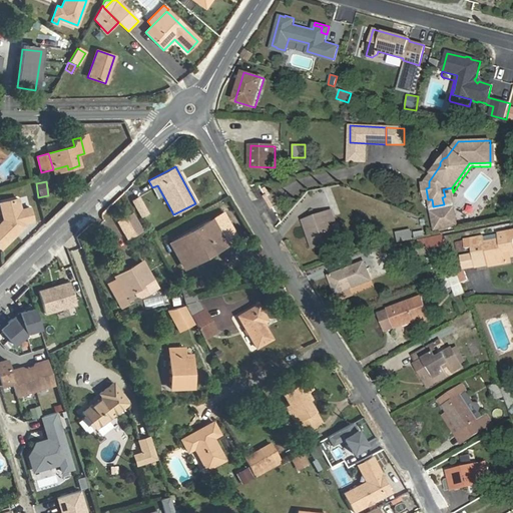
[(444,204),(455,202),(453,192),(452,187),(443,189),(445,196),(442,197),(444,204)]
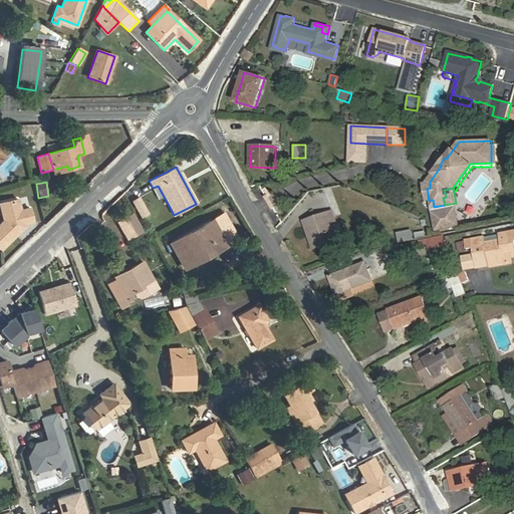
[(139,199),(132,203),(137,212),(144,208),(139,199)]
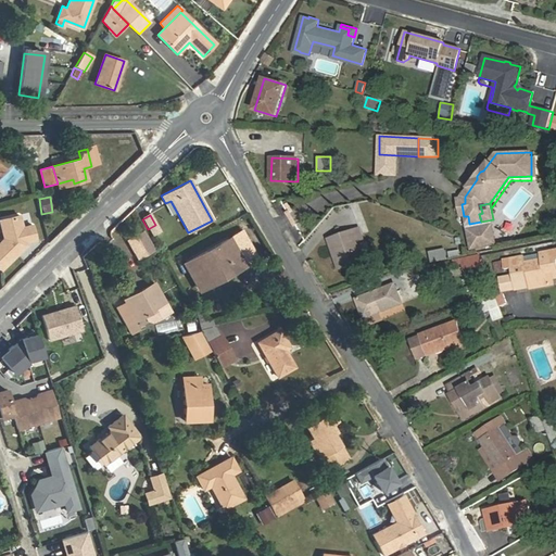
[(0,220),(0,224),(4,240),(0,243),(0,269),(1,272),(20,253),(20,250),(24,247),(27,245),(26,243),(36,240),(33,225),(23,228),(20,216),(0,220)]
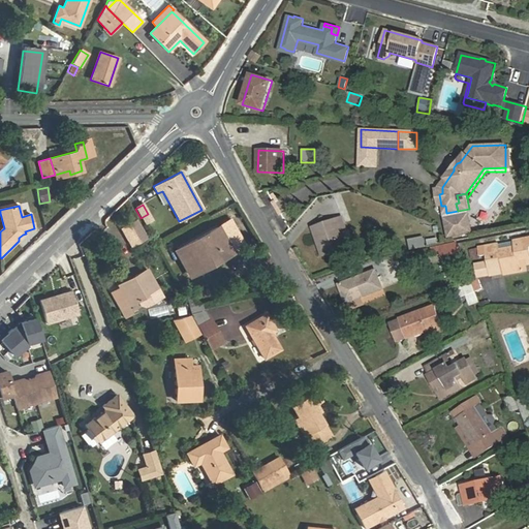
[(148,214),(141,218),(145,223),(151,219),(148,214)]
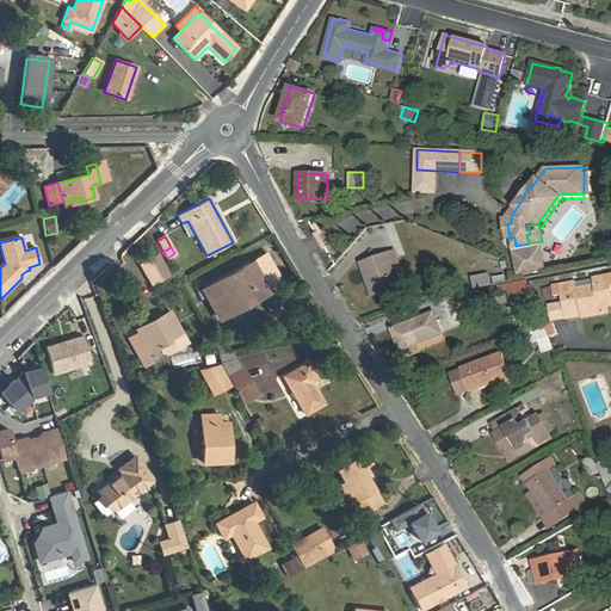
[(363,261),(368,277),(372,275),(378,292),(402,285),(396,267),(400,266),(395,252),(363,261)]
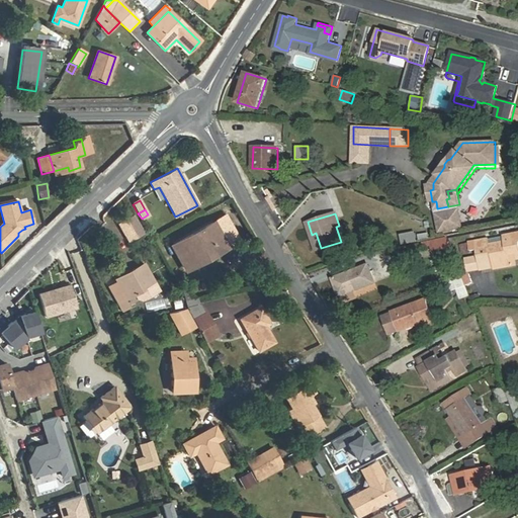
[(131,214),(117,224),(126,240),(141,231),(131,214)]
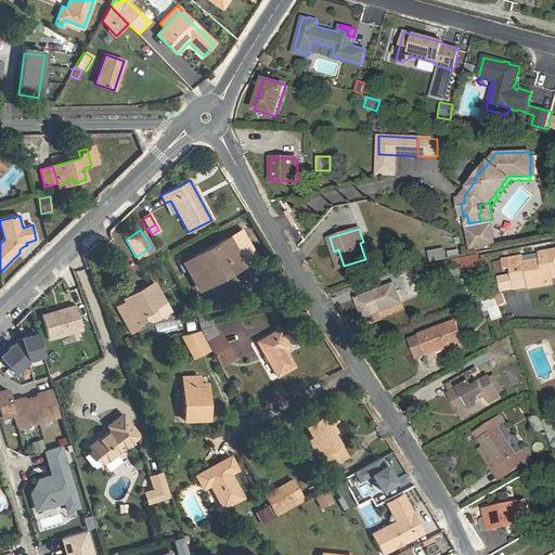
[(470,234),(474,248),(497,244),(494,232),(487,234),(482,231),(470,234)]
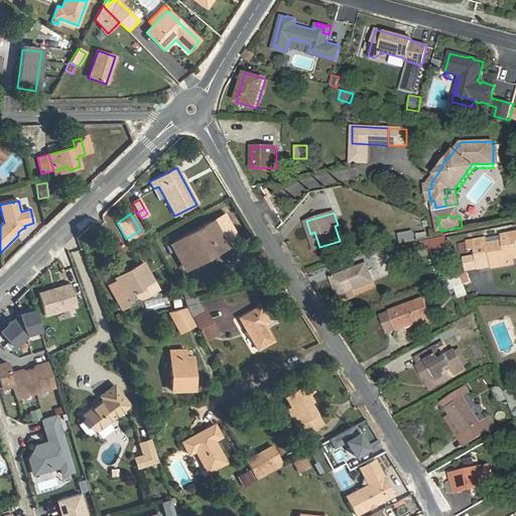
[(184,270),(196,264),(194,260),(224,243),(213,222),(170,244),(184,270)]
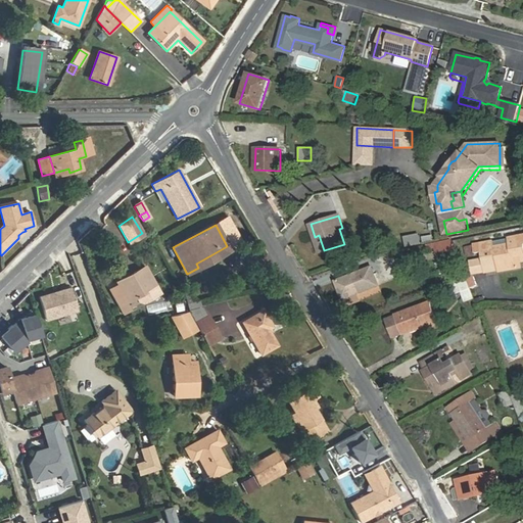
[(486,272),(500,270),(500,272),(522,267),(521,262),(522,260),(522,234),(509,237),(510,243),(482,249),(486,272)]
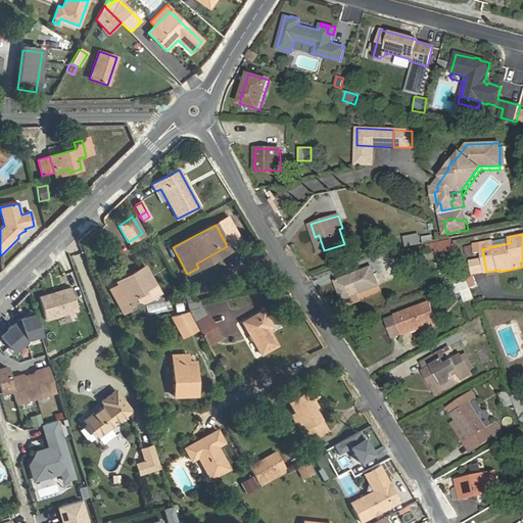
[(319,235),(315,237),(320,252),(324,250),(319,235)]
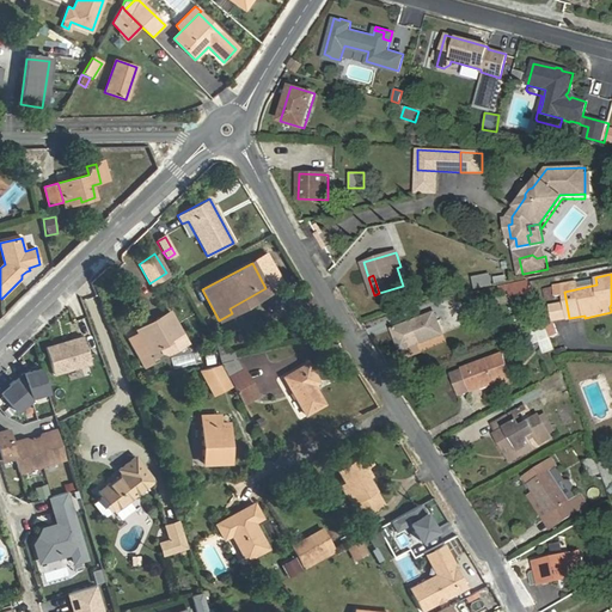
[(500,297),(528,294),(527,281),(499,283),(500,297)]
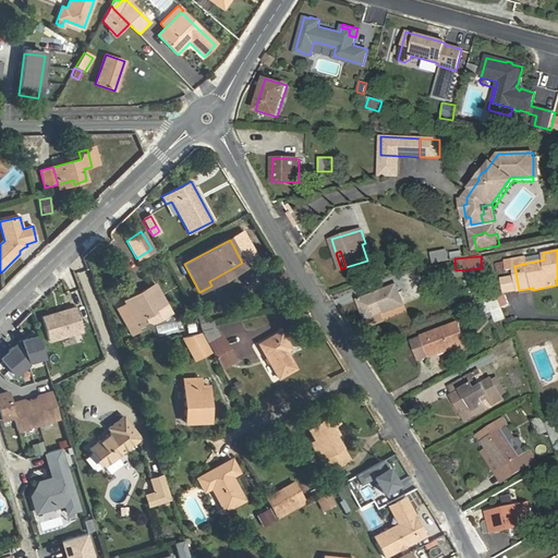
[(209,281),(211,286),(245,267),(242,263),(209,281)]
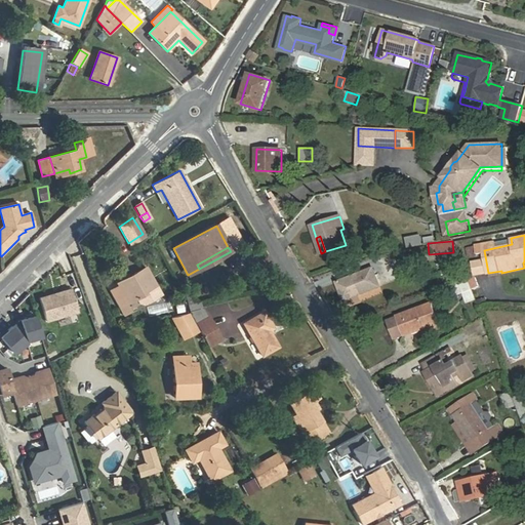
[(118,286),(110,290),(119,307),(125,304),(135,297),(138,301),(143,303),(160,293),(145,267),(131,275),(133,278),(118,286)]
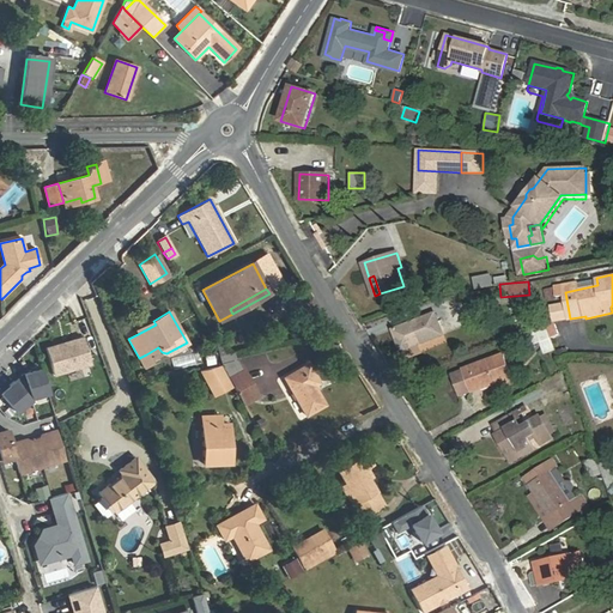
[(393,329),(401,351),(419,344),(444,334),(436,313),(393,329)]
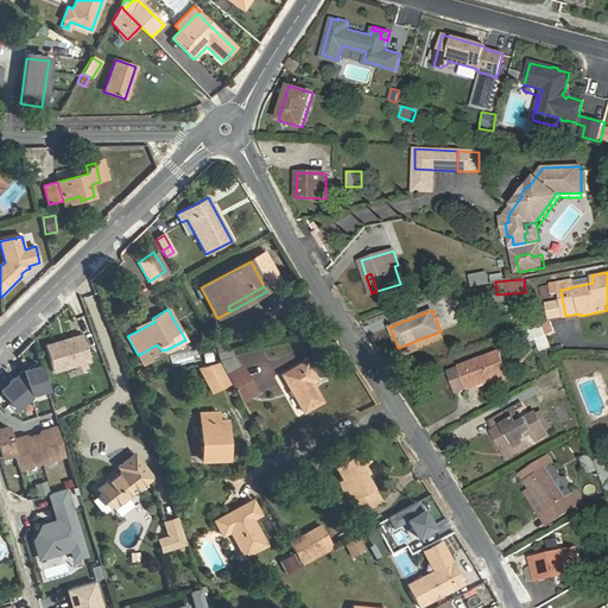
[(154,322),(152,318),(135,328),(137,331),(154,322)]
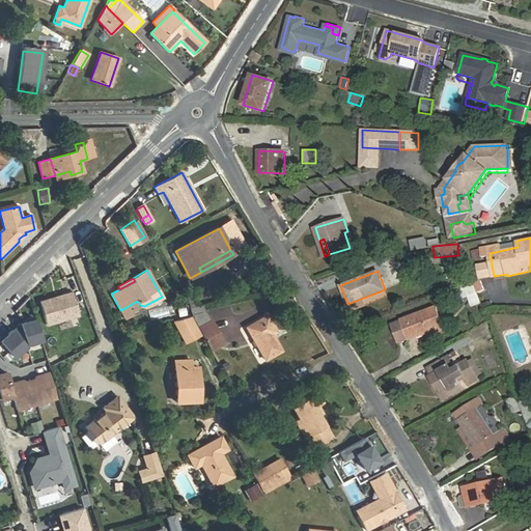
[(467,307),(479,304),(474,283),(462,286),(467,307)]
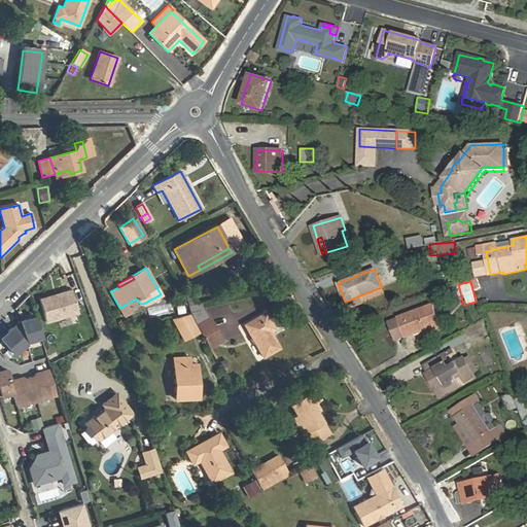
[(71,290),(39,300),(46,323),(78,314),(71,290)]
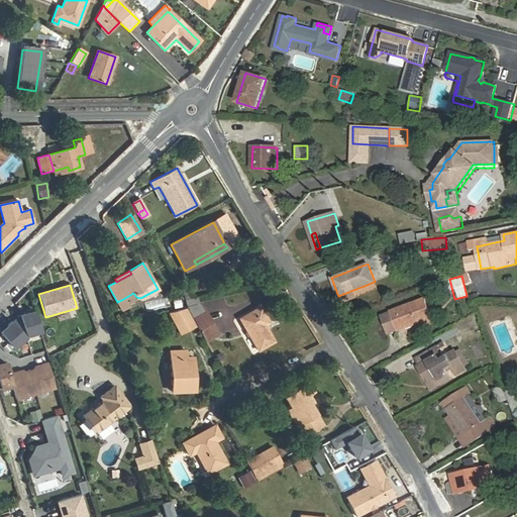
[(353,290),(338,296),(341,303),(356,298),(353,290)]
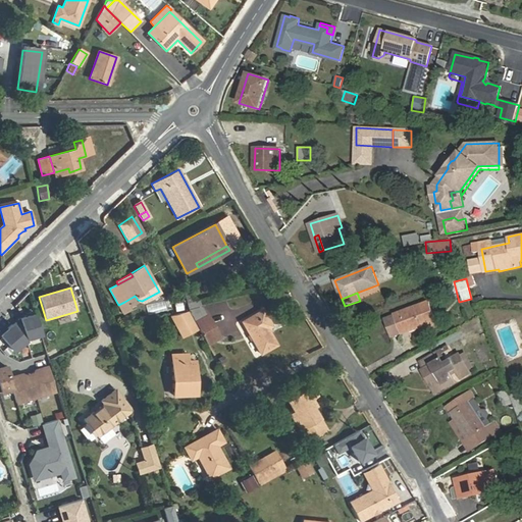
[(149,315),(165,308),(162,299),(145,306),(149,315)]
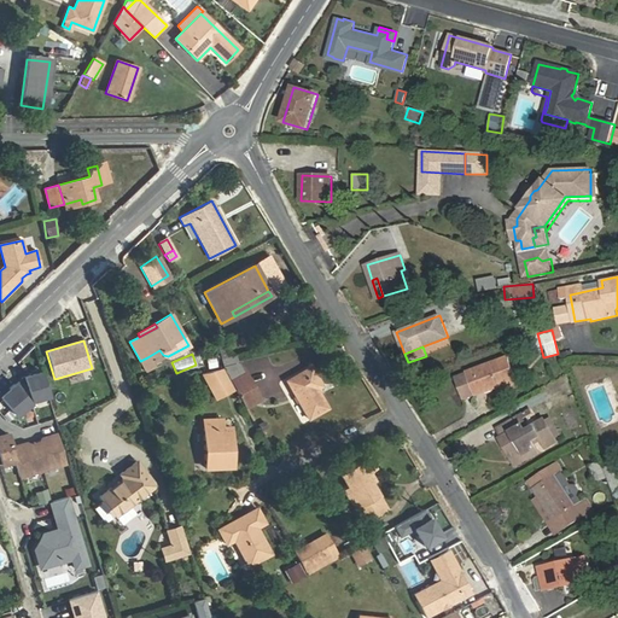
[(147,357),(140,361),(145,371),(152,367),(147,357)]
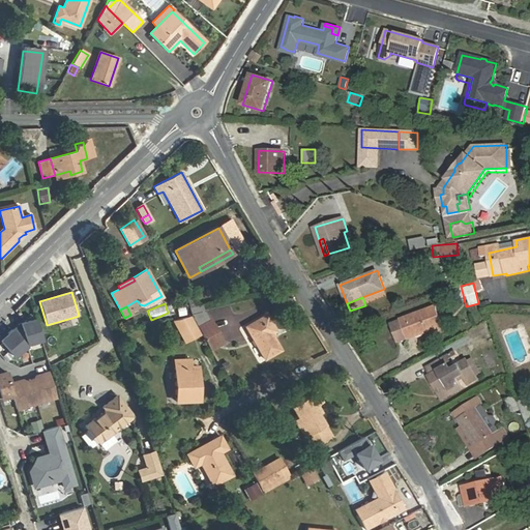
[(402,320),(409,339),(442,326),(436,306),(402,319),(402,320)]
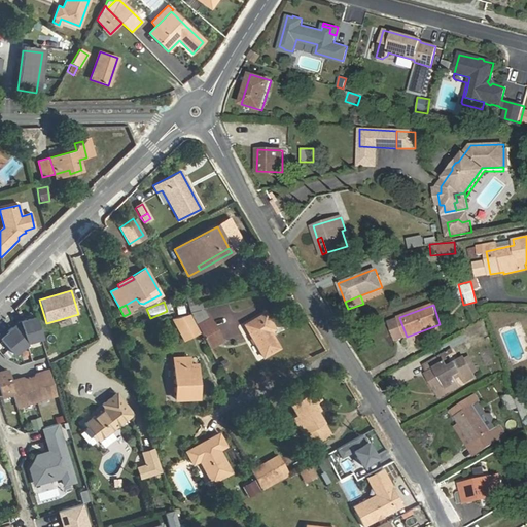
[(274,329),(265,313),(244,325),(261,357),(278,348),(269,331),(274,329)]
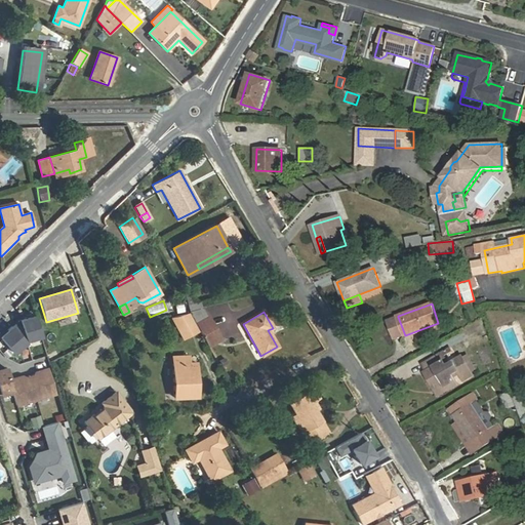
[(196,324),(190,313),(171,318),(183,339),(200,331),(196,324)]
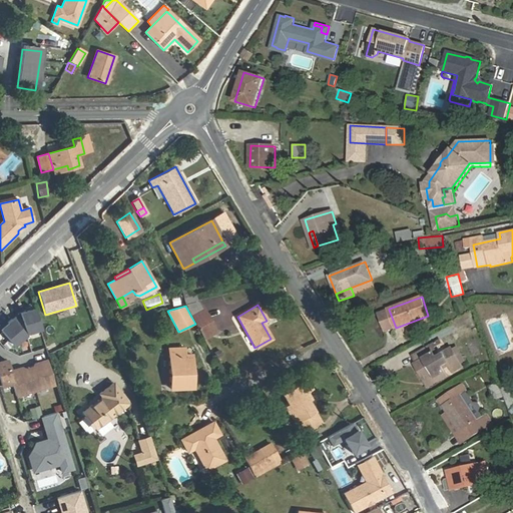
[(34,308),(19,313),(11,320),(22,333),(40,328),(34,308)]
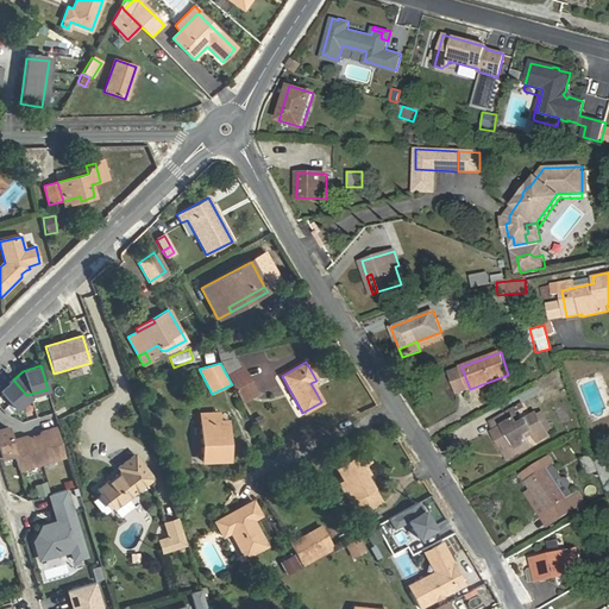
[(234,389),(250,381),(243,368),(227,376),(232,384),(234,389)]
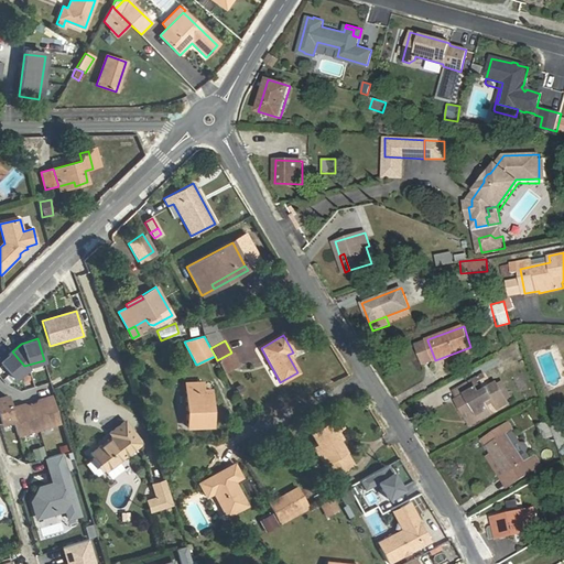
[(423,365),(435,360),(427,340),(416,345),(423,365)]
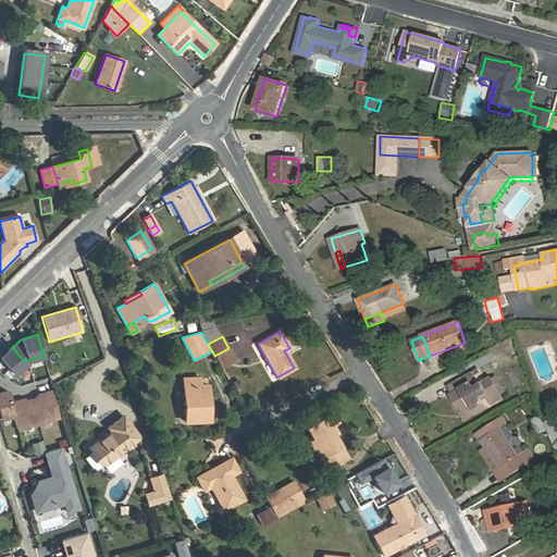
[(8,353),(0,358),(0,360),(12,374),(25,363),(24,361),(12,347),(11,346),(5,350),(8,353)]
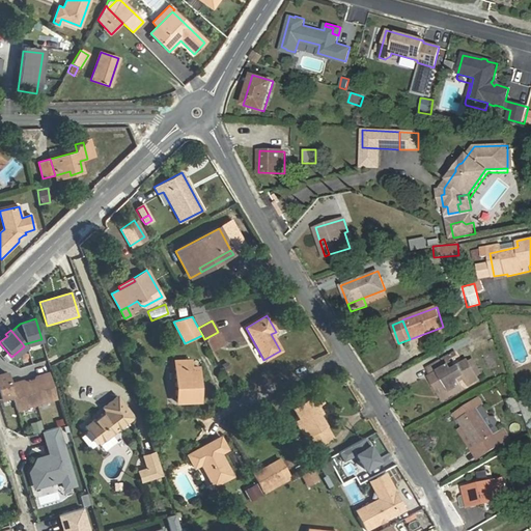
[(224,343),(218,332),(204,339),(211,351),(224,343)]
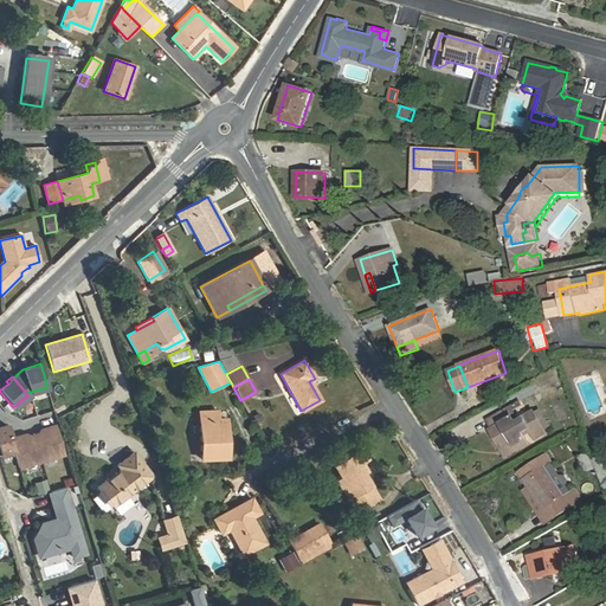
[(490,430),(500,447),(511,442),(515,447),(527,440),(523,434),(530,430),(536,440),(547,433),(534,411),(526,416),(526,418),(516,424),(510,412),(522,406),(520,401),(488,420),(492,429),(490,430)]
